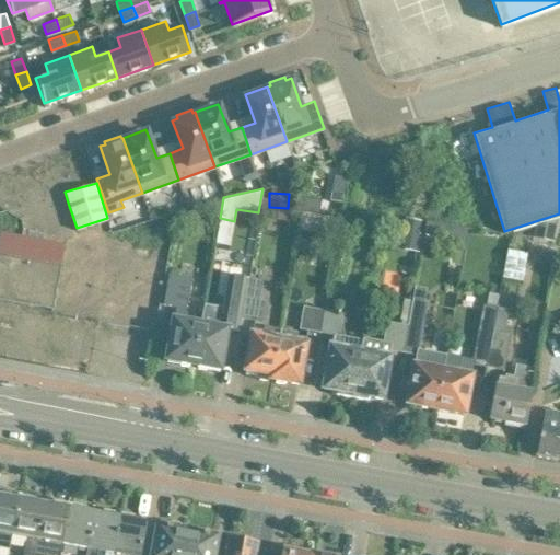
[(165,239),(171,222),(131,209),(126,227),(165,239)]
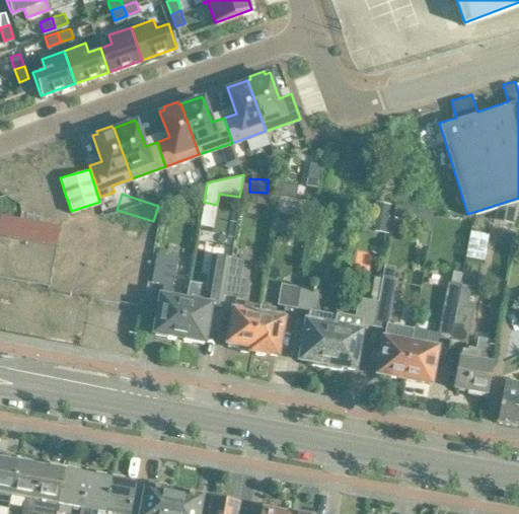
[(60,224),(58,224),(0,212),(0,275),(50,285),(60,224)]
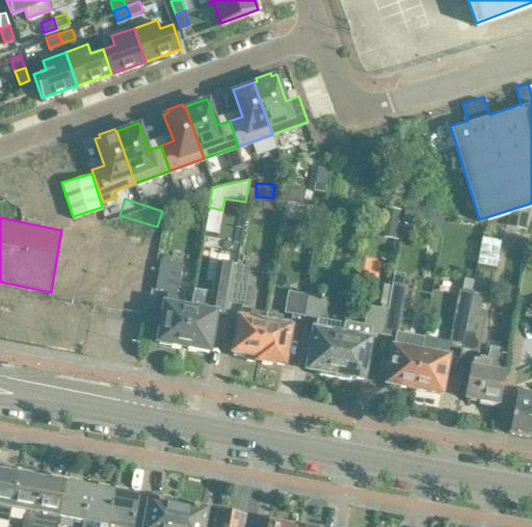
[(156,287),(167,289),(166,298),(165,298),(158,337),(166,338),(166,341),(169,341),(171,344),(178,345),(181,343),(183,344),(191,304),(190,302),(176,300),(183,262),(162,258),(156,287)]
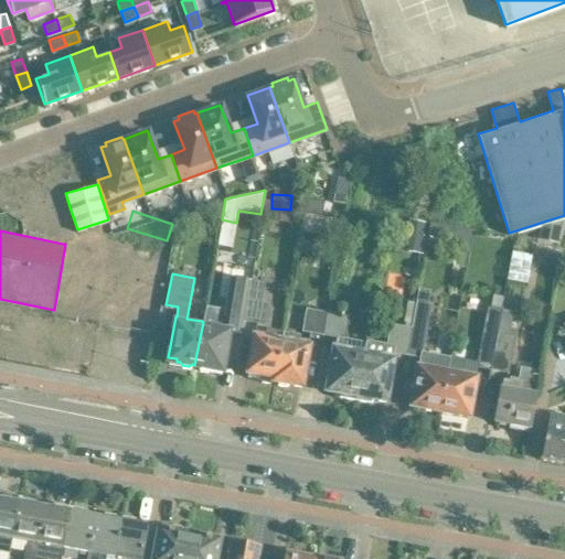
[(203,322),(194,365),(198,365),(199,368),(206,369),(209,367),(212,368),(213,365),(221,367),(228,329),(243,331),(245,319),(253,278),(231,273),(224,307),(205,303),(202,321),(203,322)]
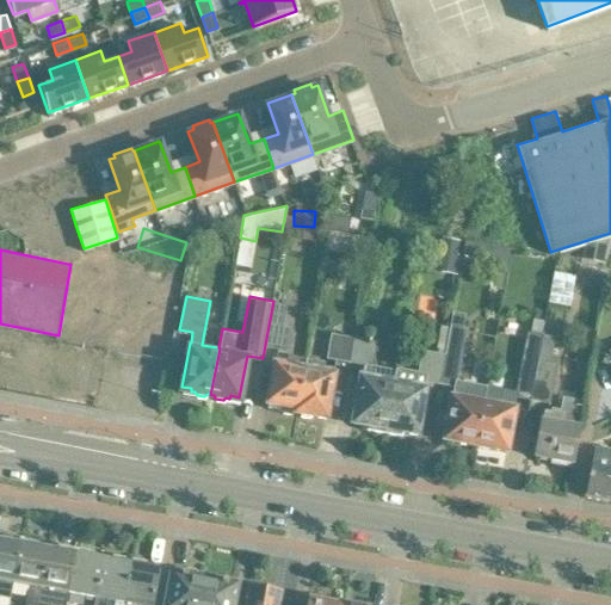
[(568,322),(590,323),(591,300),(569,298),(568,322)]
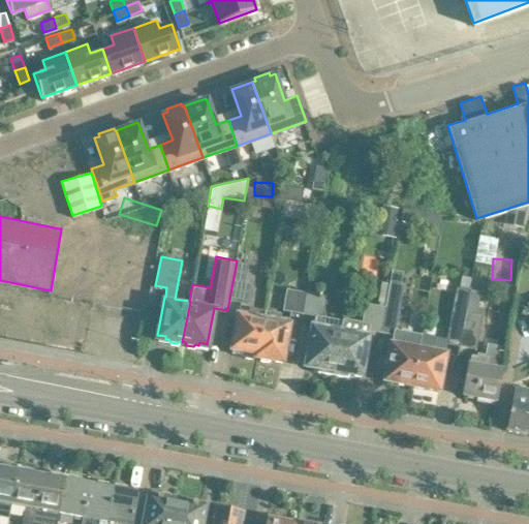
[(237,260),(229,299),(249,303),(252,281),(245,280),(248,263),(237,260)]
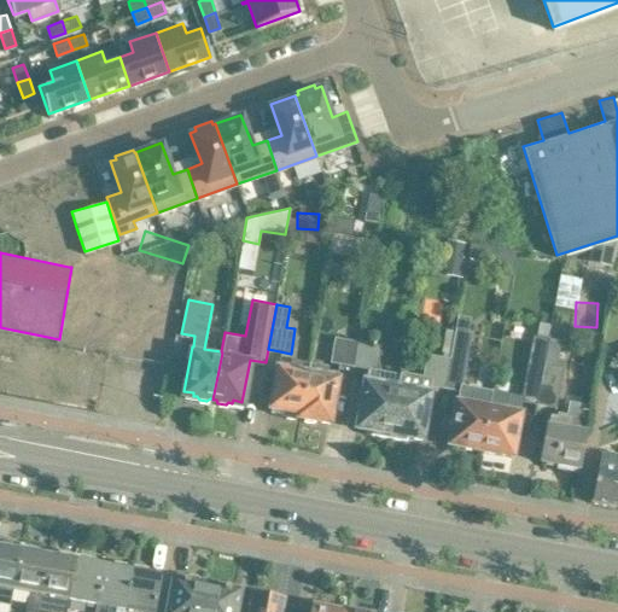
[(456,328),(450,356),(445,380),(461,383),(471,331),(456,328)]
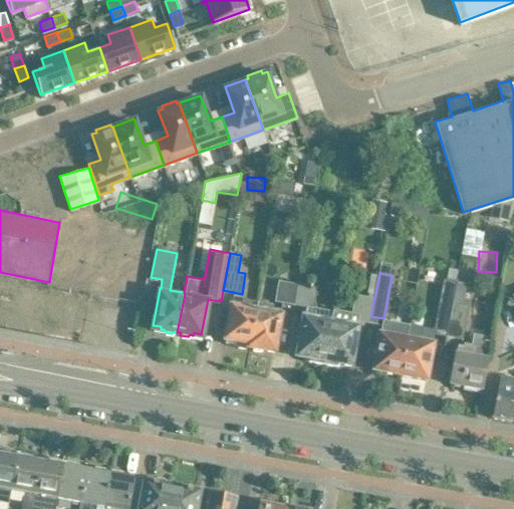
[(443,276),(434,324),(447,326),(456,279),(443,276)]
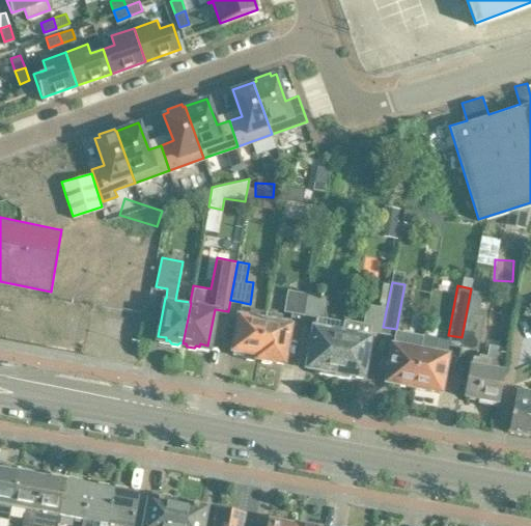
[(304,313),(308,292),(287,287),(283,309),(304,313)]
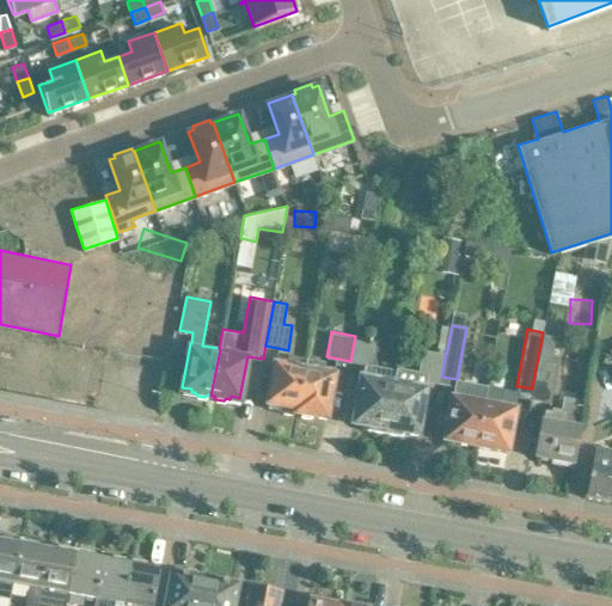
[(563,336),(543,332),(532,389),(531,398),(551,402),(560,354),(552,352),(555,340),(562,342),(563,336)]
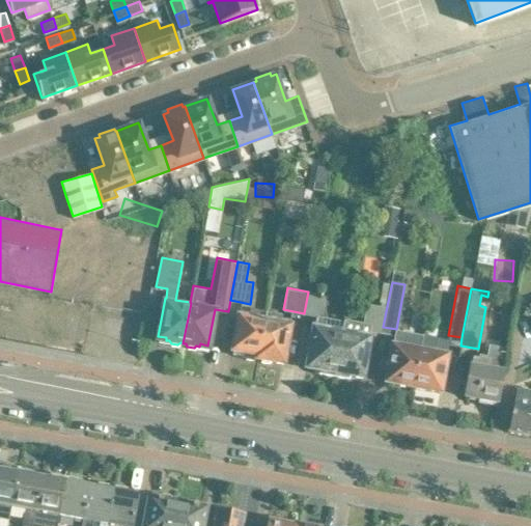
[(328,295),(308,292),(304,313),(325,316),(328,295)]
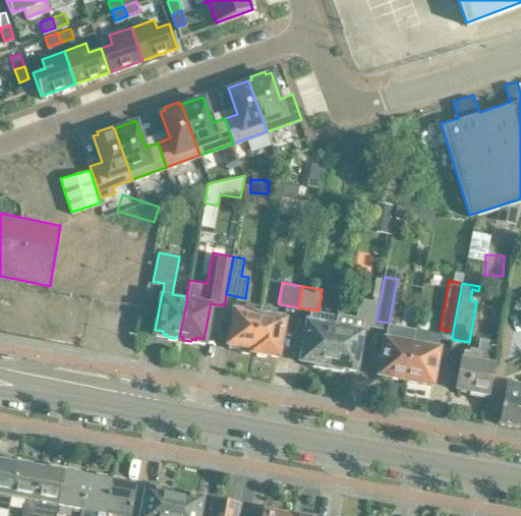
[(375,321),(380,300),(360,297),(357,314),(338,311),(337,322),(329,367),(343,369),(343,366),(355,368),(363,318),(375,321)]
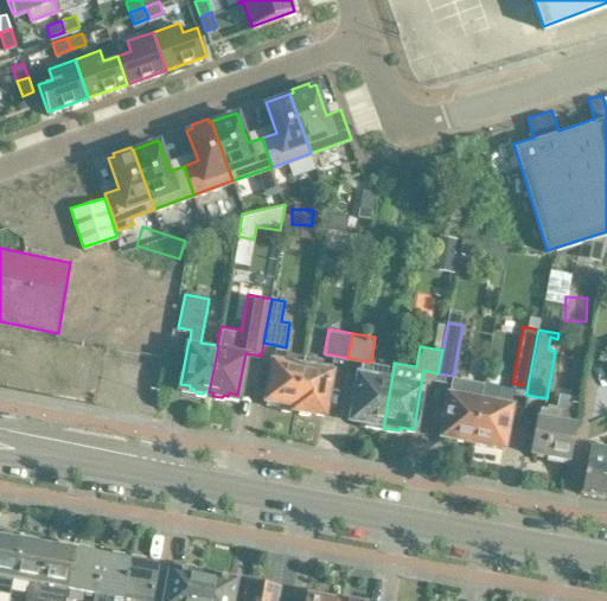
[(294,408),(305,355),(275,350),(274,357),(273,357),(266,402),(279,404),(281,408),(288,409),(292,407),(294,408)]
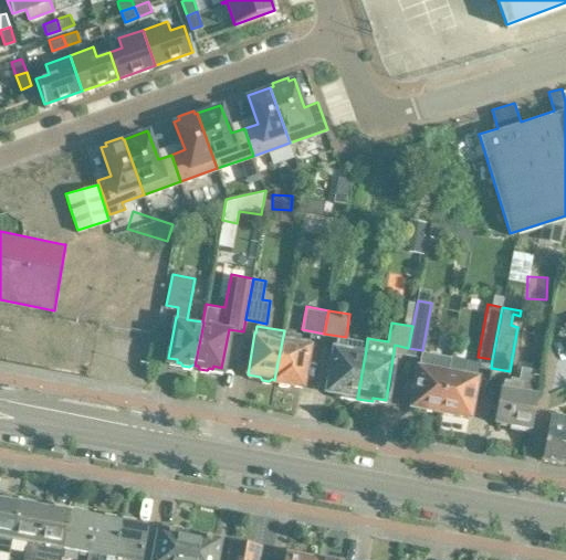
[(301,333),(284,330),(274,380),(276,380),(279,383),(285,384),(289,382),(301,386),(310,342),(297,340),(301,333)]
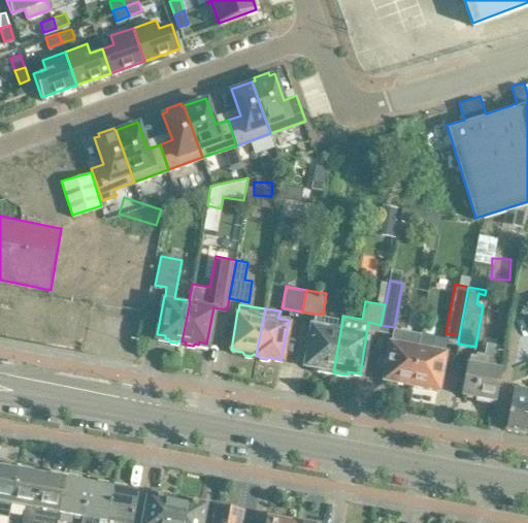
[(333,372),(341,326),(312,321),(305,364),(319,366),(318,369),(333,372)]
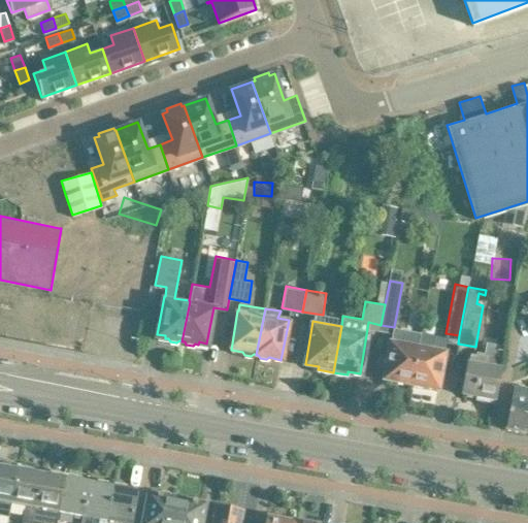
[(395,327),(385,379),(409,384),(418,345),(418,344),(421,332),(395,327)]
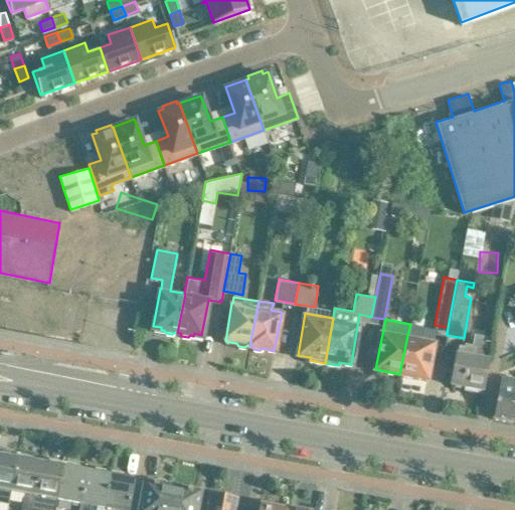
[(426,379),(437,329),(410,324),(407,335),(407,336),(399,374),(426,379)]
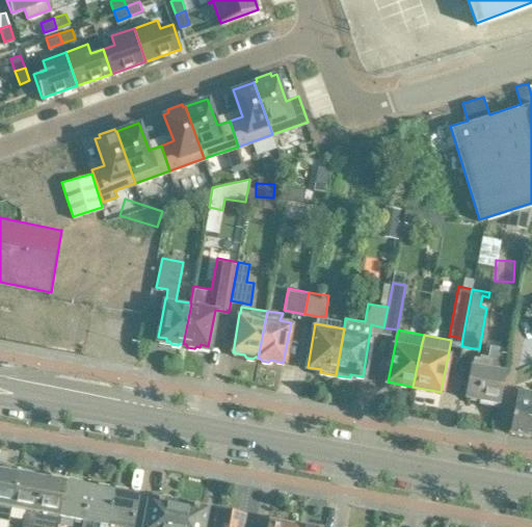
[(466,397),(499,403),(509,351),(489,347),(487,354),(480,352),(479,356),(474,356),(466,397)]
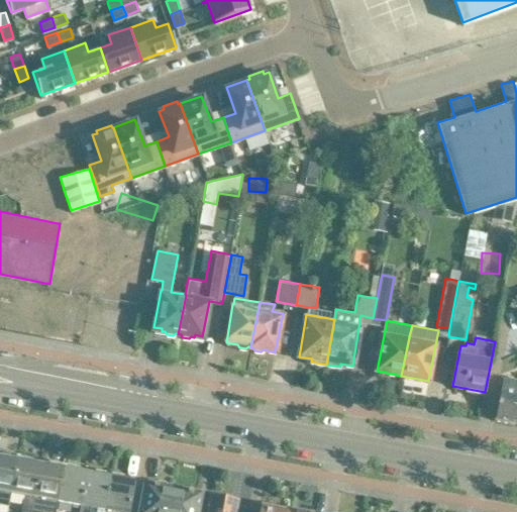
[(502,376),(495,418),(516,422),(516,377),(508,376),(507,377),(502,376)]
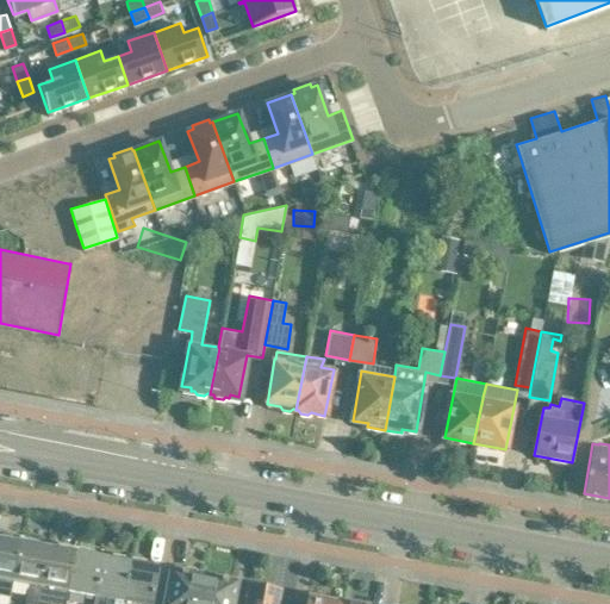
[(0,578),(13,580),(22,535),(2,531),(2,537),(0,536),(0,578)]
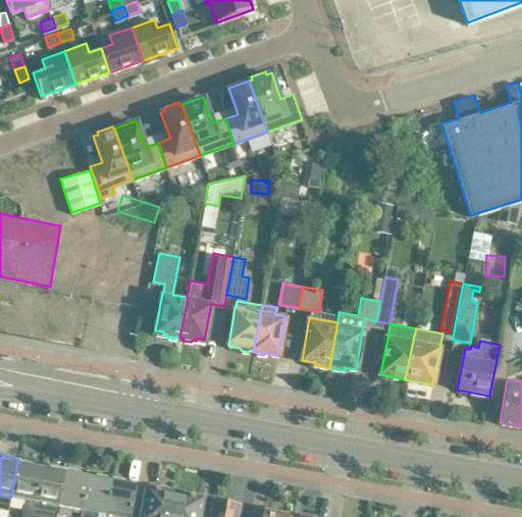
[(31,516),(33,512),(41,467),(33,466),(34,461),(18,458),(11,497),(27,500),(22,516),(31,516)]
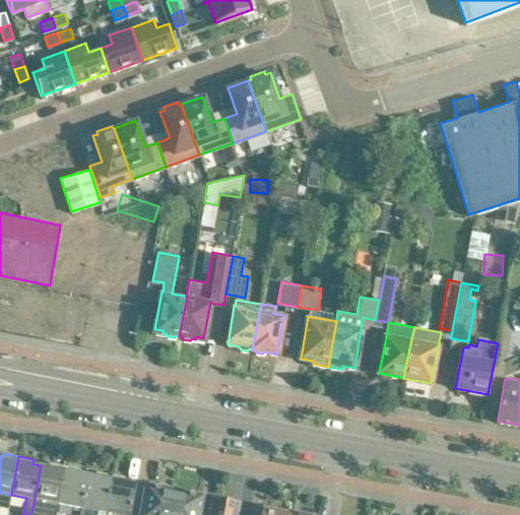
[(56,514),(65,465),(49,462),(49,466),(41,465),(33,510),(30,514),(55,514),(56,514)]
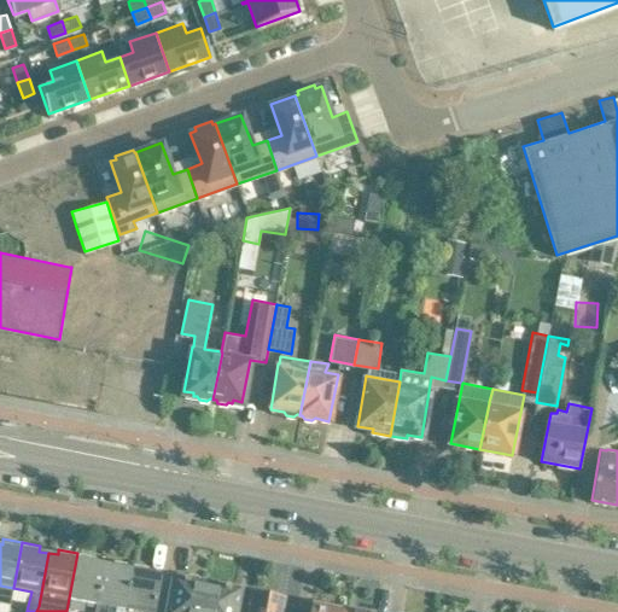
[(77,553),(66,611),(69,599),(95,604),(94,611),(104,563),(94,561),(95,555),(77,553)]
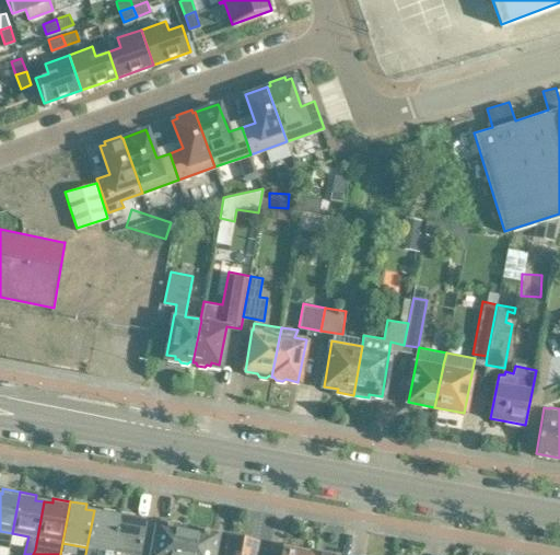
[(112,554),(113,553),(120,510),(104,507),(103,512),(94,510),(85,554),(112,554)]
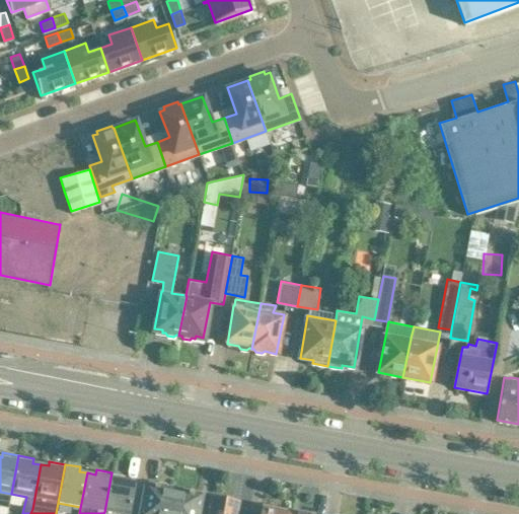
[(127,475),(112,472),(104,512),(117,513),(129,513),(135,482),(126,480),(127,475)]
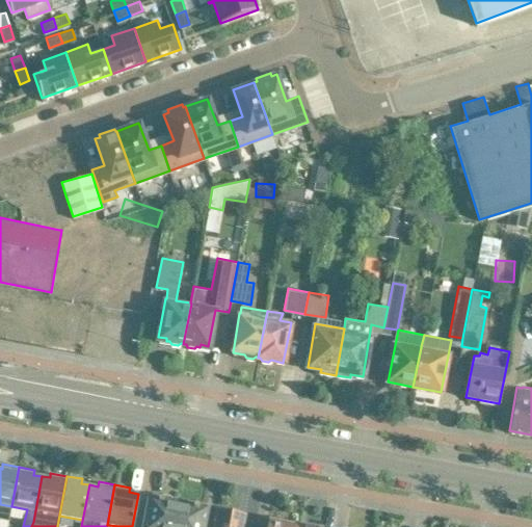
[(171,526),(177,502),(148,496),(141,526),(171,526)]
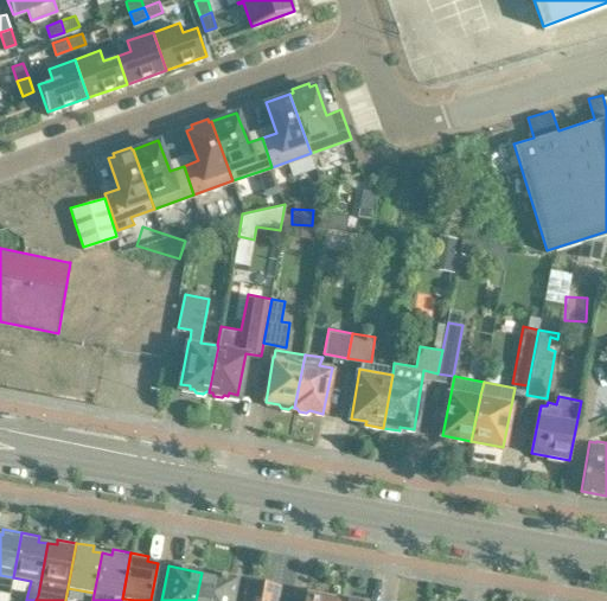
[(230,600),(235,579),(202,573),(196,600),(230,600)]
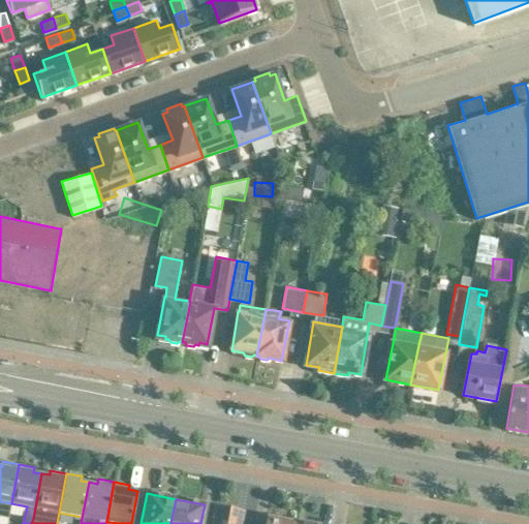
[(239,523),(242,511),(229,509),(229,506),(220,505),(219,506),(216,506),(213,523),(239,523)]
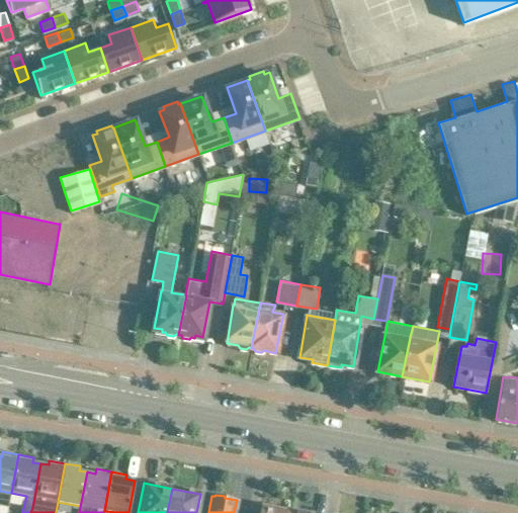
[(285,512),(286,510),(274,508),(273,505),(266,503),(264,506),(260,505),(258,512),(285,512)]
